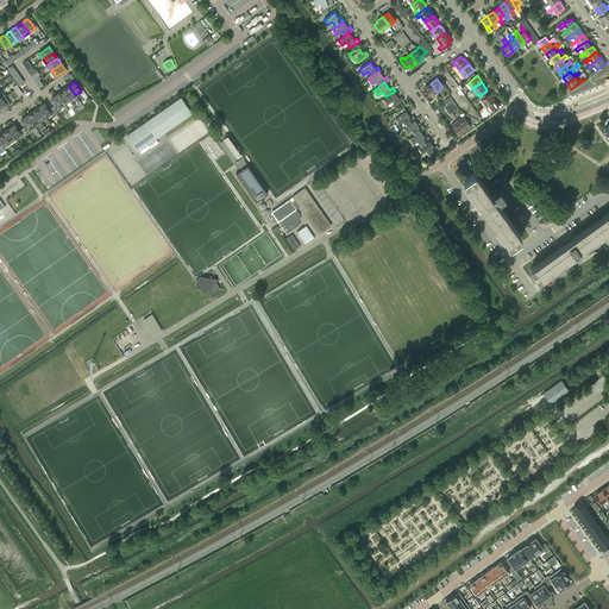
[(437,92),(431,83),(425,87),(426,90),(424,92),(429,101),(433,99),(431,96),(437,92)]
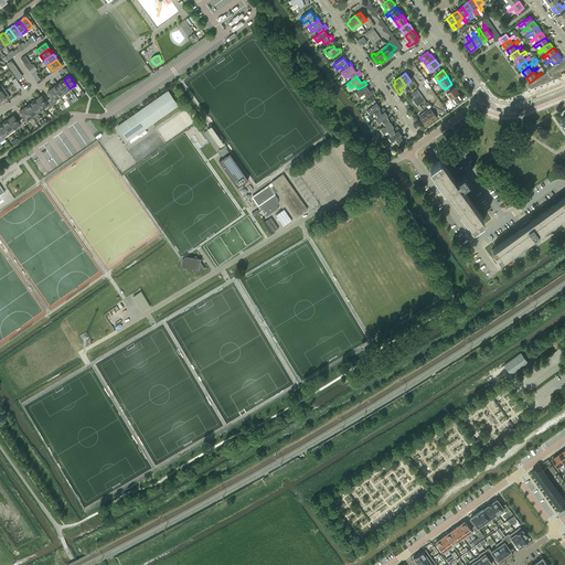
[(64,93),(70,88),(64,80),(62,81),(60,82),(61,82),(59,84),(64,93)]
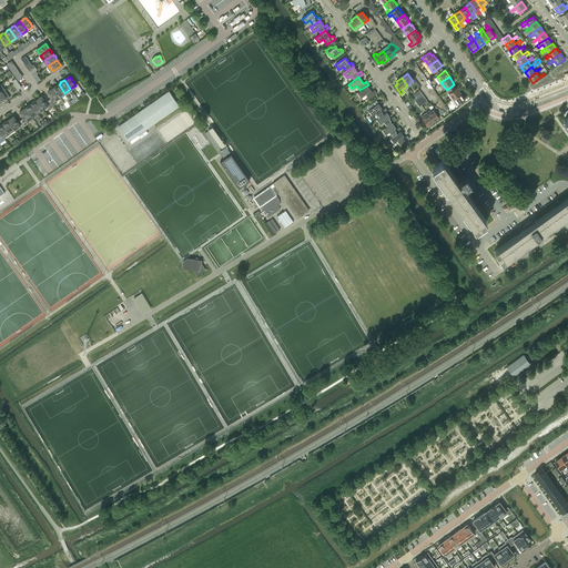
[(53,88),(60,97),(64,93),(59,84),(57,85),(56,84),(54,87),(53,88)]
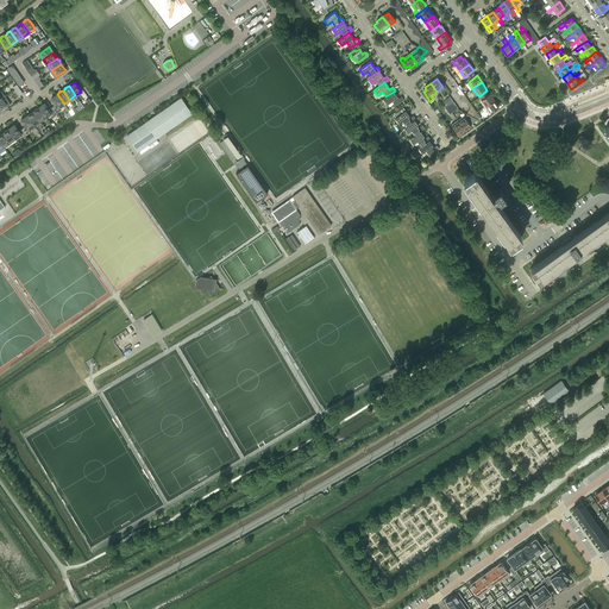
[(484,105),(494,99),(489,93),(489,94),(487,90),(479,96),(481,99),(484,105)]
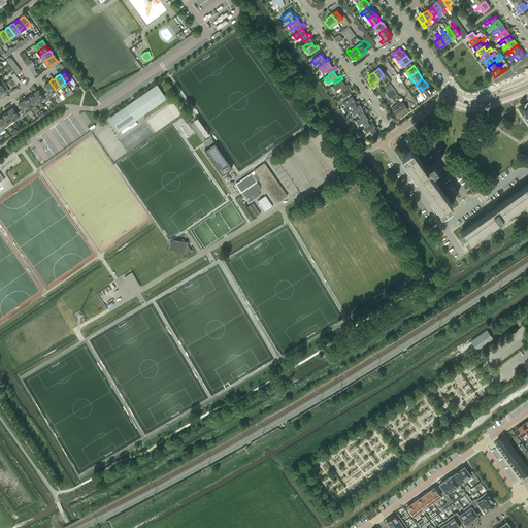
[(334,84),(332,86),(335,91),(339,88),(342,92),(350,87),(348,84),(345,86),(341,79),(334,84)]
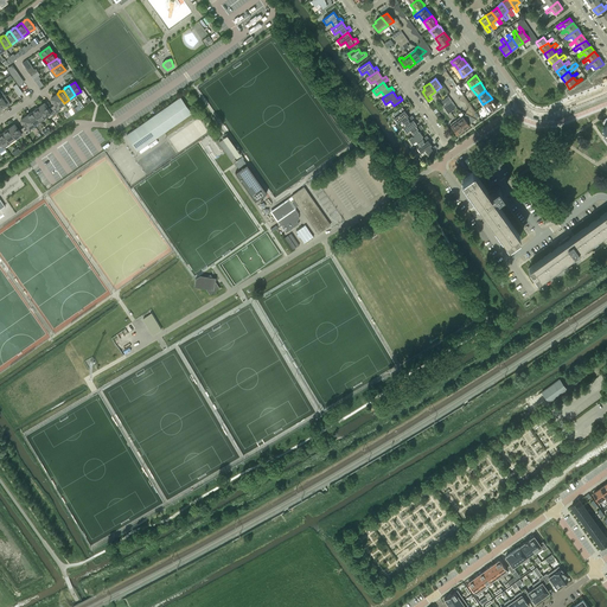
[(52,107),(57,113),(61,110),(58,108),(64,103),(57,94),(51,98),(55,104),(52,107)]
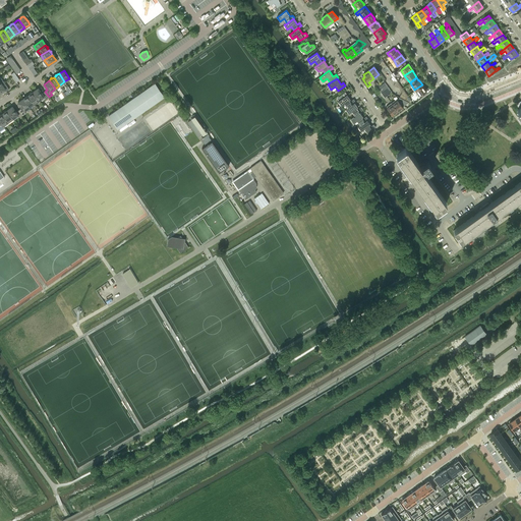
[(0,93),(5,90),(6,91),(9,89),(4,82),(0,84),(0,93)]
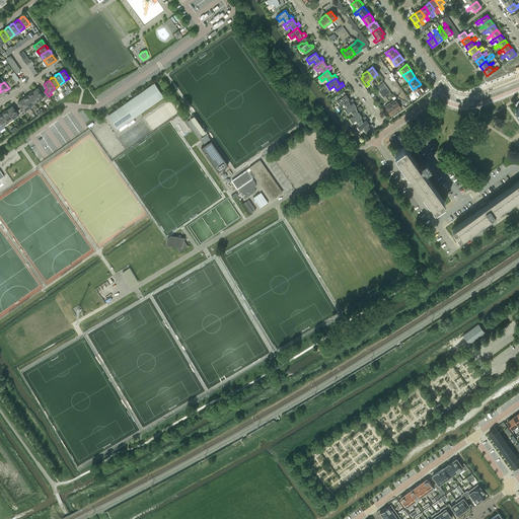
[(118,129),(164,96),(160,91),(154,82),(132,97),(107,115),(118,129)]
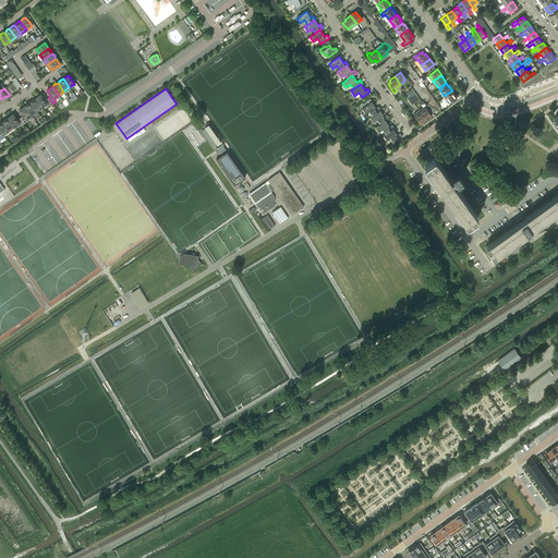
[(452,91),(444,96),(449,102),(457,97),(452,91)]
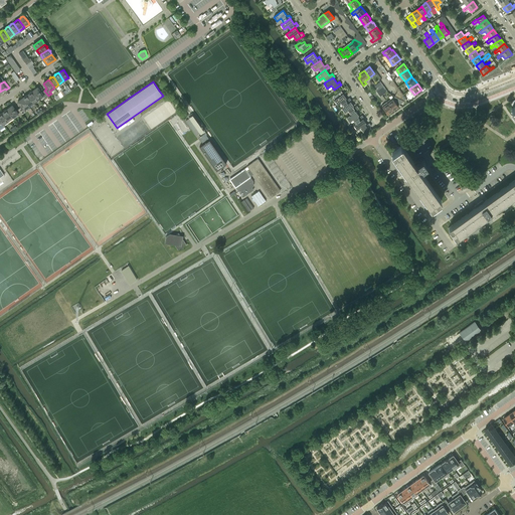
[(48,96),(44,91),(41,93),(37,88),(32,91),(38,99),(43,96),(45,98),(48,96)]
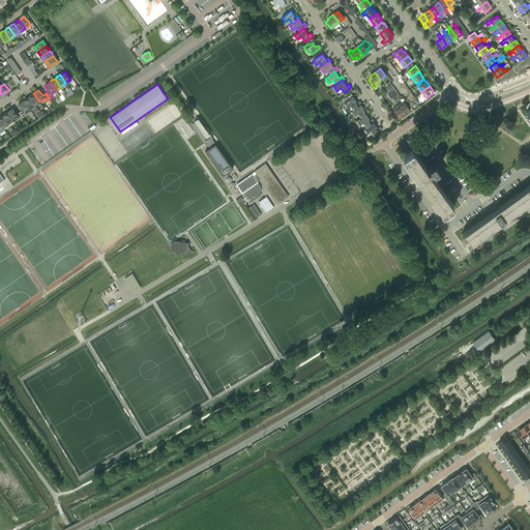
[(28,97),(34,106),(39,101),(33,93),(32,94),(30,95),(28,97)]
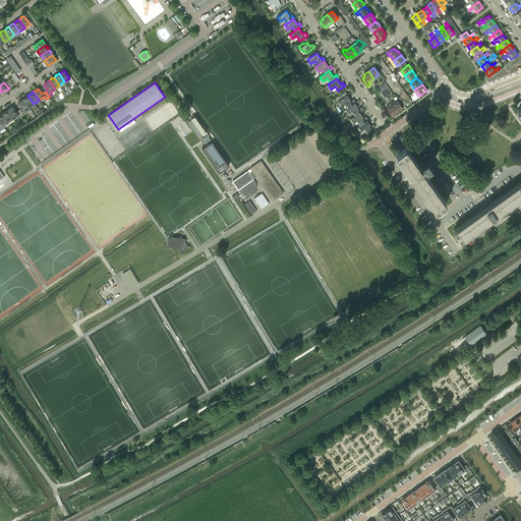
[(355,102),(353,99),(351,101),(346,95),(344,97),(342,95),(340,97),(341,99),(337,101),(341,106),(345,103),(348,107),(354,103),(355,102)]
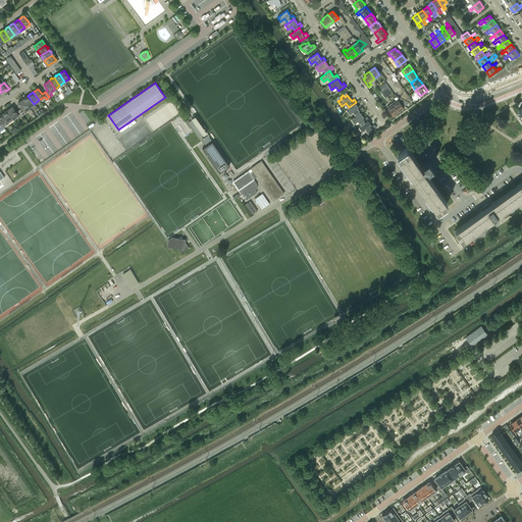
[(402,95),(400,97),(409,102),(411,103),(413,101),(408,95),(406,97),(402,95)]
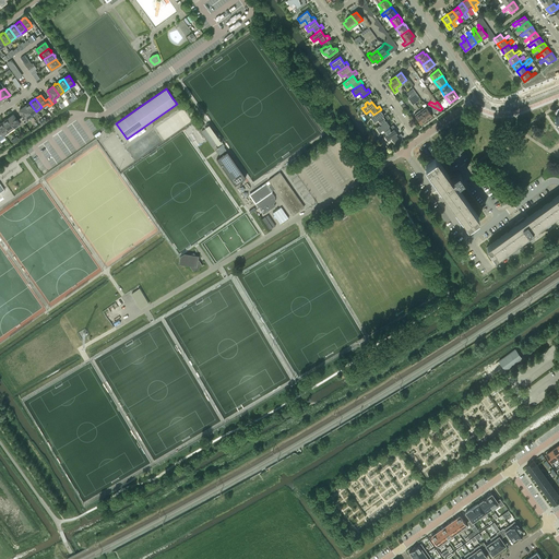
[(28,104),(27,103),(26,105),(25,106),(31,115),(36,111),(30,103),(28,104)]
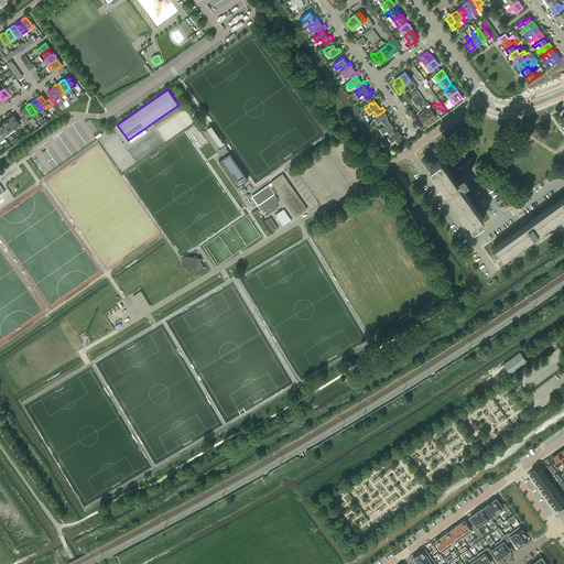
[(436,116),(435,115),(442,110),(432,105),(431,108),(430,108),(424,112),(431,120),(436,116)]
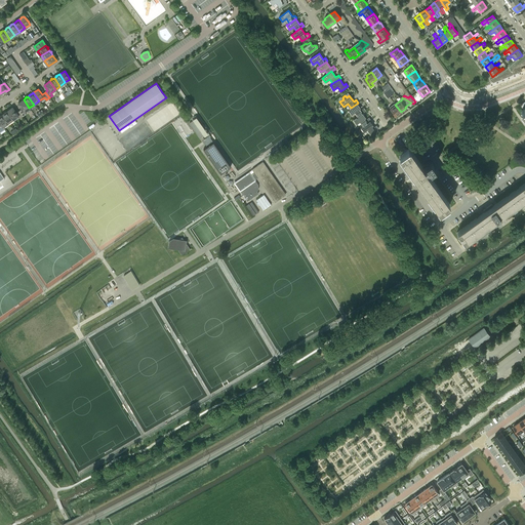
[(18,111),(23,116),(26,114),(25,112),(29,108),(24,99),(18,104),(22,109),(18,111)]
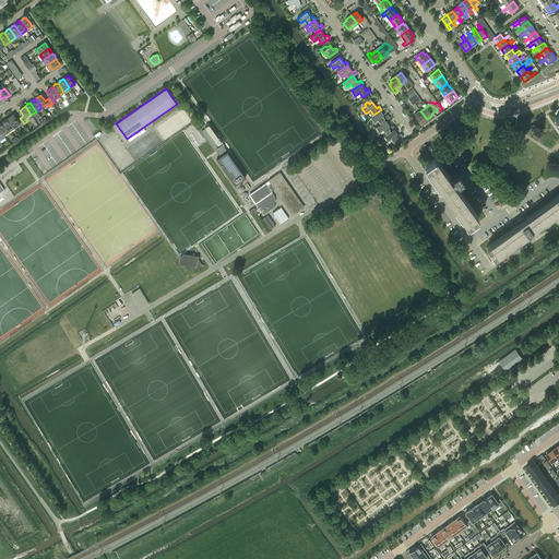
[(381,123),(385,120),(389,118),(387,115),(384,117),(380,110),(373,115),(370,117),(373,122),(378,119),(381,123)]
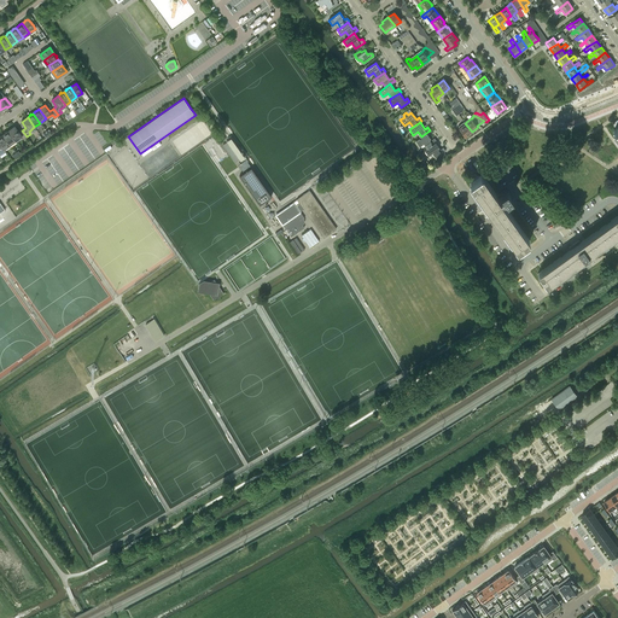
[(472,132),(465,123),(459,128),(465,136),(472,132)]
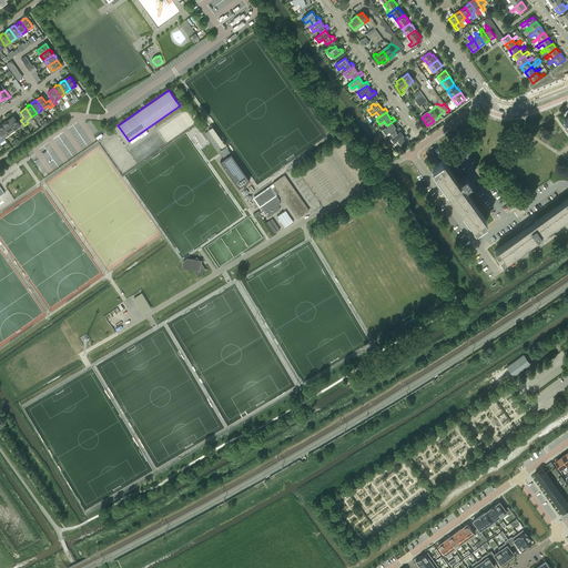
[(8,120),(14,129),(20,125),(21,128),(24,125),(20,120),(18,122),(13,115),(8,120)]
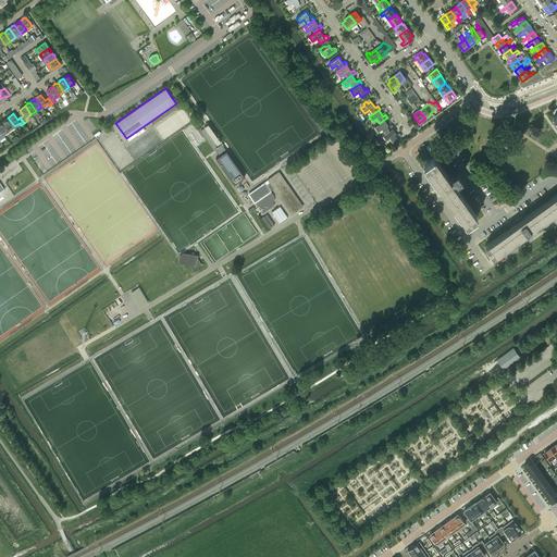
[(2,122),(9,131),(14,126),(8,118),(7,119),(4,120),(2,122)]
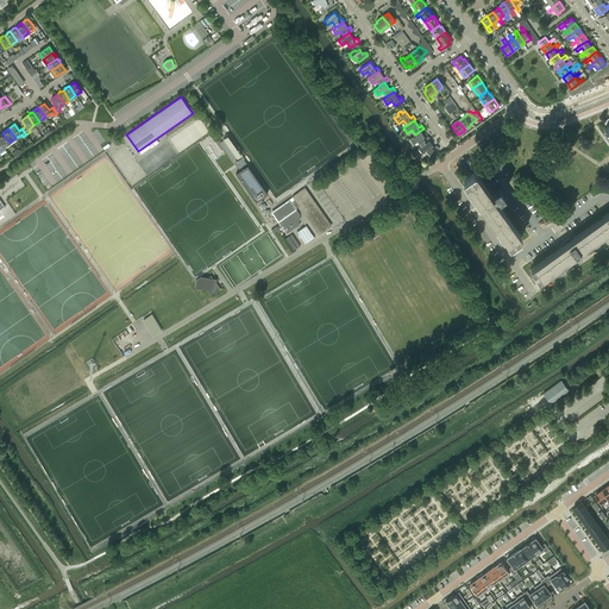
[(428,140),(429,139),(427,137),(425,138),(420,131),(415,135),(409,139),(413,144),(418,140),(421,145),(428,140)]
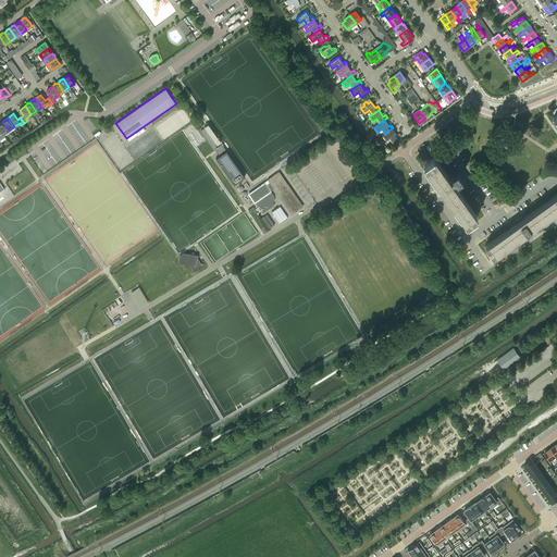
[(217,144),(221,141),(209,123),(205,126),(205,127),(200,131),(212,147),(217,144)]
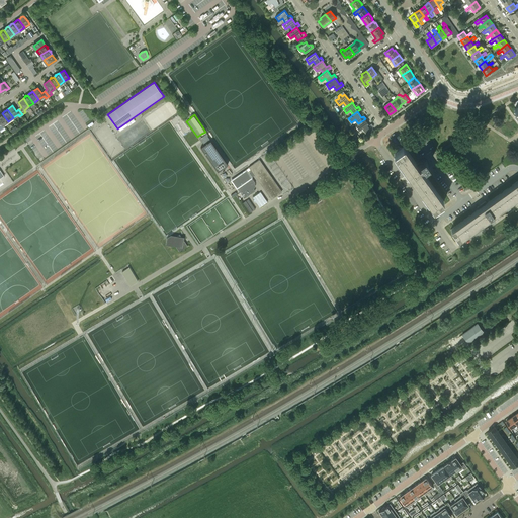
[(364,119),(358,123),(356,125),(355,125),(358,131),(362,127),(365,132),(373,126),(371,123),(368,125),(364,119)]
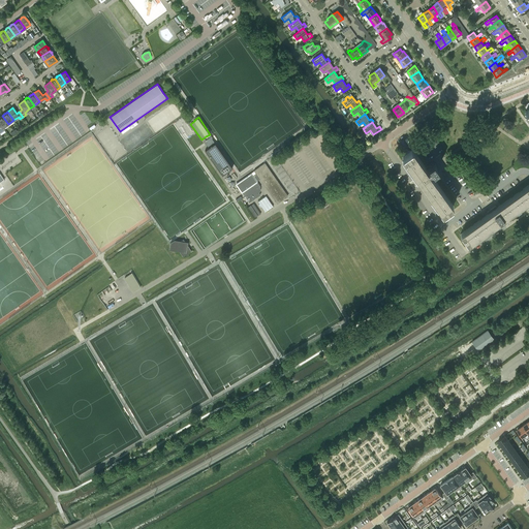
[(222,175),(224,174),(232,167),(215,143),(207,149),(205,150),(222,175)]
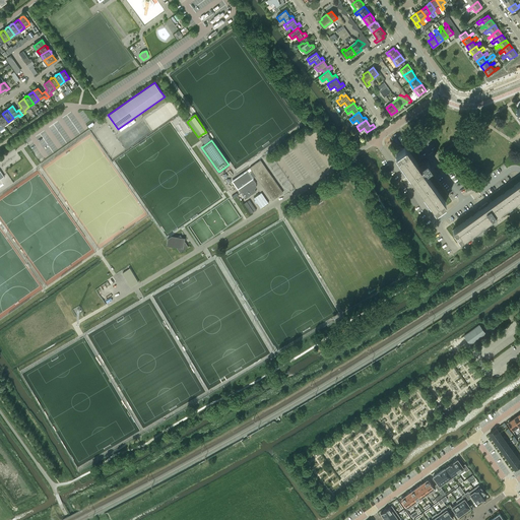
[(420,167),(417,163),(405,146),(395,154),(436,210),(446,202),(427,176),(432,172),(430,170),(429,167),(431,166),(426,158),(421,161),(424,165),(420,167)]
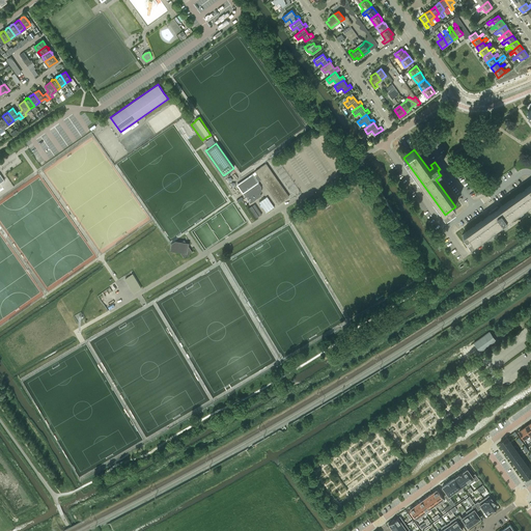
[(255,171),(257,174),(261,179),(278,204),(289,196),(266,164),(255,171)]
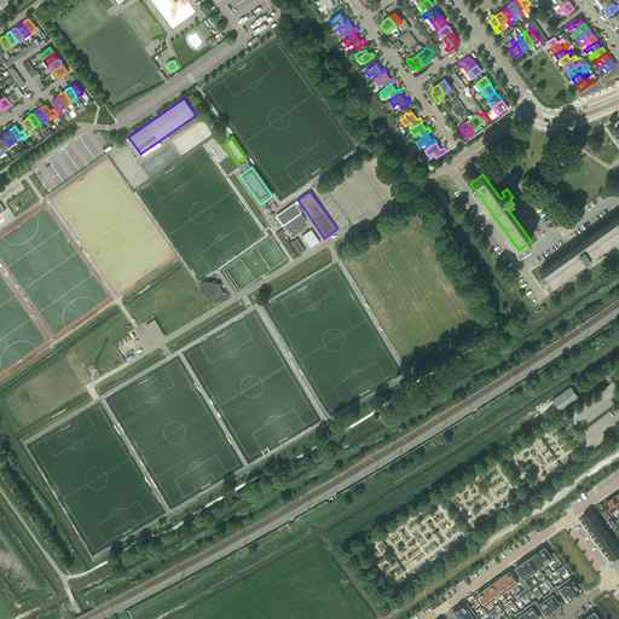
[(300,212),(305,209),(300,203),(295,206),(294,203),(277,215),(291,237),(305,227),(304,225),(304,224),(305,224),(305,221),(305,220),(304,219),(305,219),(300,212)]
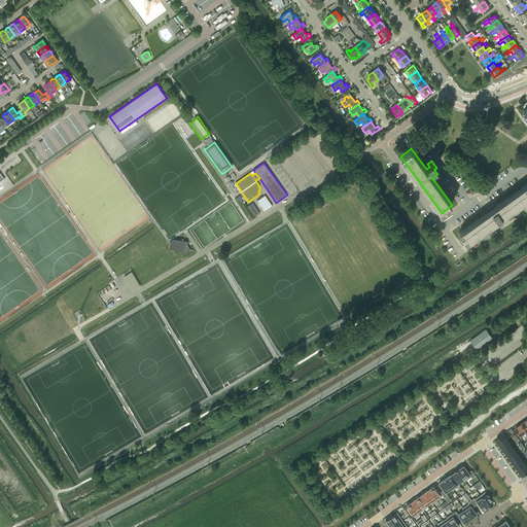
[(458,233),(466,244),(526,199),(526,183),(495,207),(493,205),(487,209),(485,210),(487,213),(458,233)]
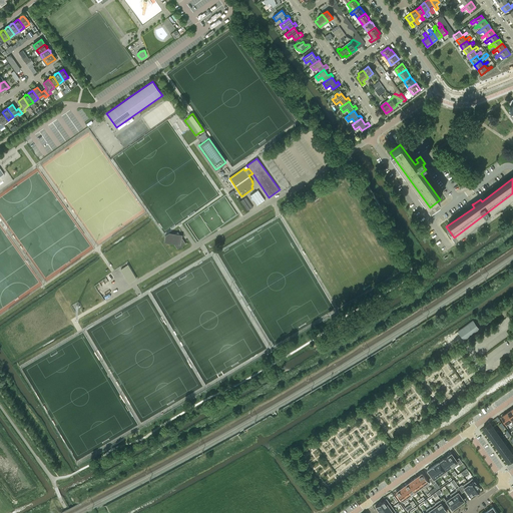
[(171,236),(172,232),(168,232),(165,235),(163,241),(170,243),(171,239),(169,237),(171,236)]
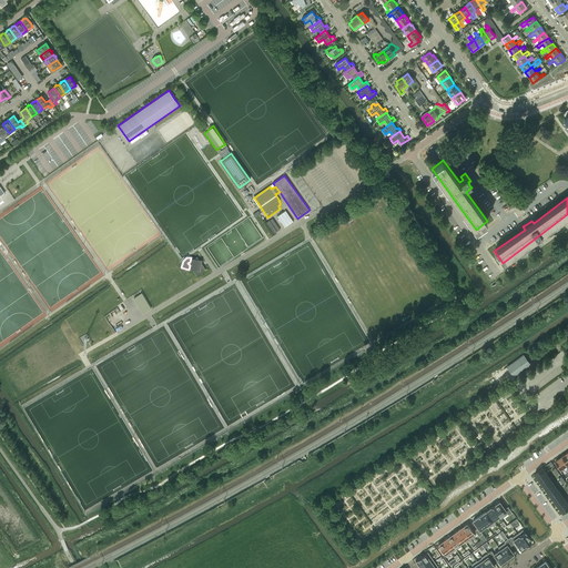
[(199,260),(196,257),(194,259),(191,257),(190,262),(188,263),(190,265),(189,270),(193,270),(196,275),(200,274),(202,274),(203,272),(205,270),(202,264),(202,260),(199,260)]
